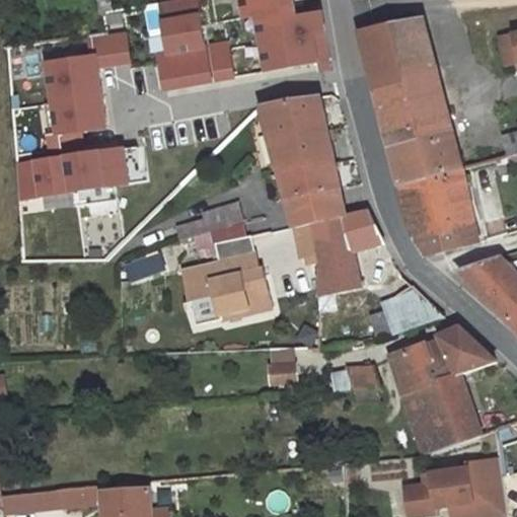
[(95,0),(98,11),(108,10),(105,0),(95,0)]
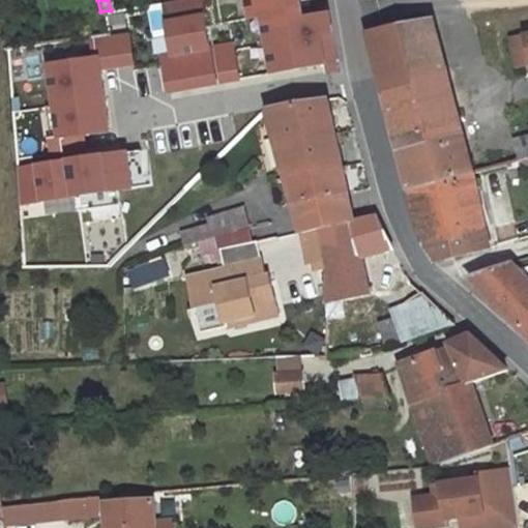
[(168,0),(163,1),(172,54),(162,55),(168,90),(214,82),(199,0),(168,0)]
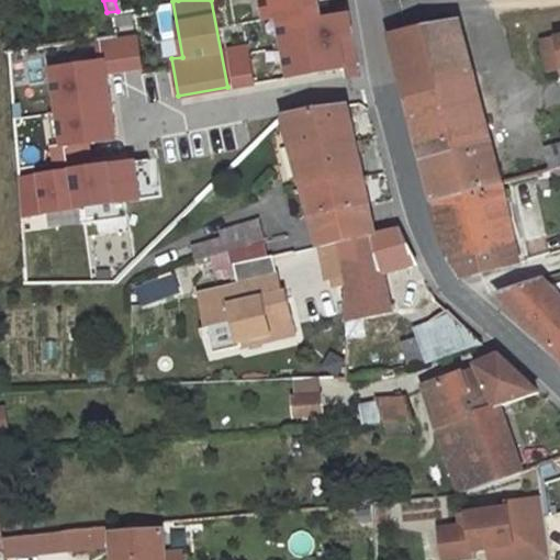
[(291,13),(288,0),(247,0),(248,3),(265,1),(267,17),(278,15),(291,13)]
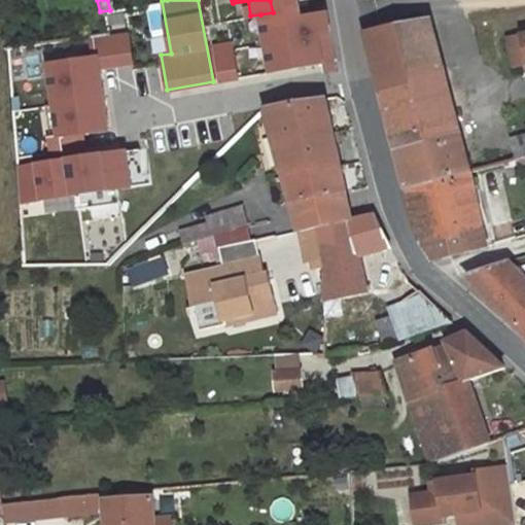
[(270,0),(273,12),(260,14),(271,71),(322,62),(317,33),(328,31),(325,11),(300,16),(296,0),(270,0)]
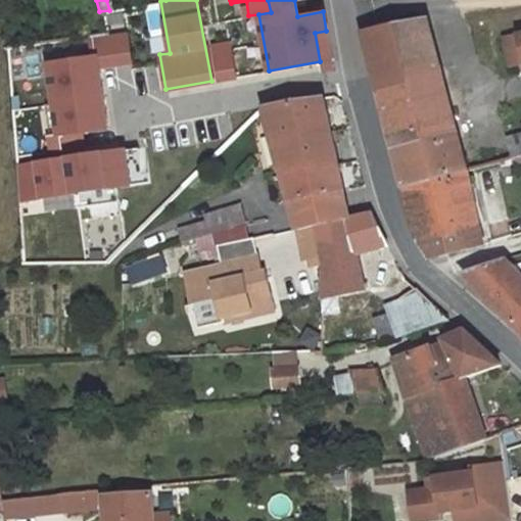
[(438,64),(427,18),(363,31),(375,81),(438,64)]
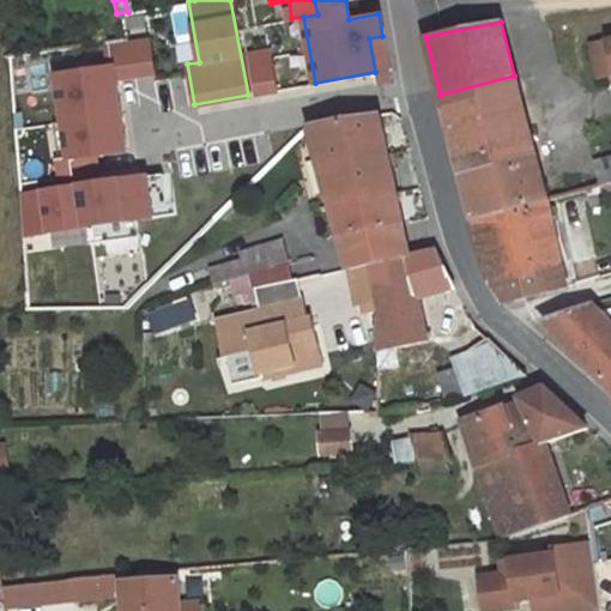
[(147,36),(126,40),(132,74),(152,72),(147,36)]
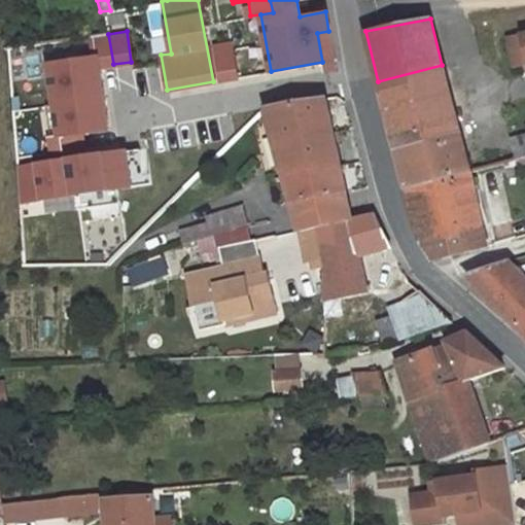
[(524,32),(506,37),(512,63),(524,60),(524,32)]
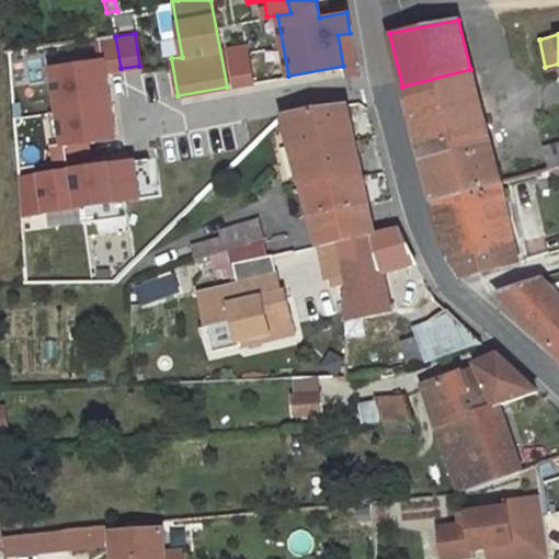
[(115,36),(97,38),(100,60),(103,59),(104,70),(121,68),(115,36)]
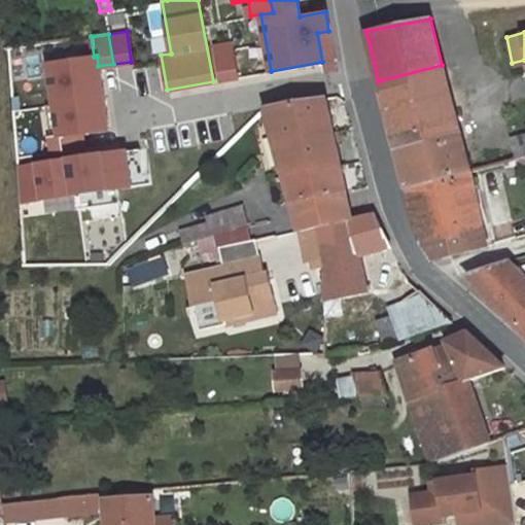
[(229,42),(214,45),(220,79),(235,77),(229,42)]
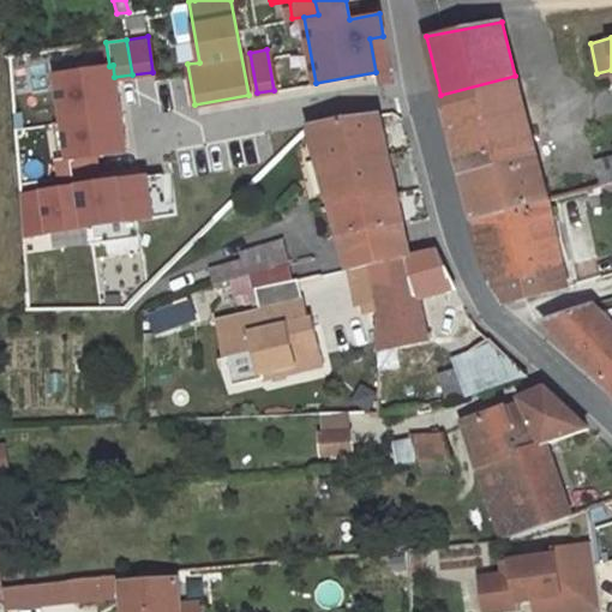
[(109,66),(55,73),(63,120),(120,112),(114,77),(113,65),(109,66)]
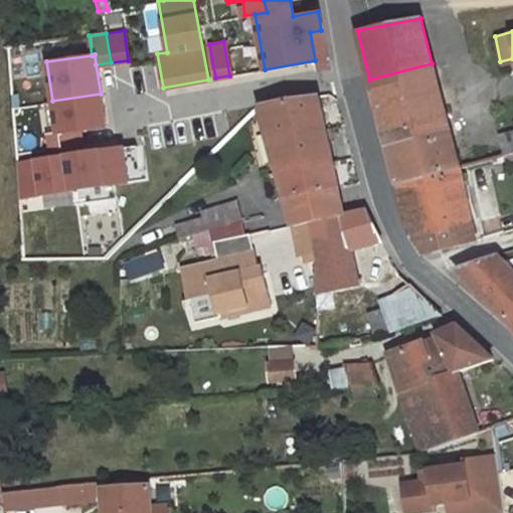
[(396,182),(458,166),(432,63),(369,79),(396,182)]
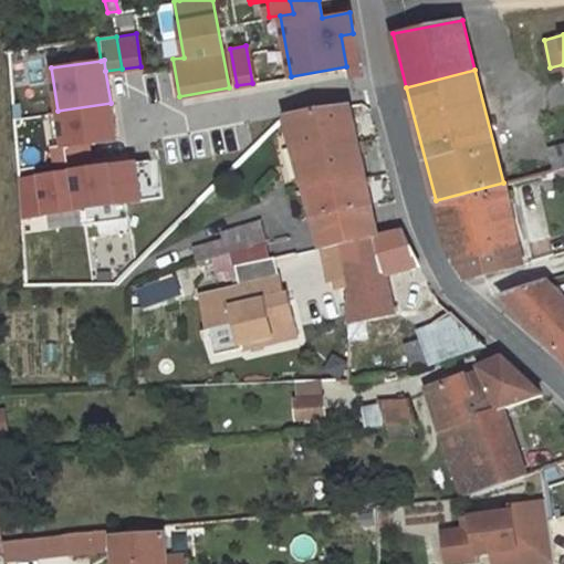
[(111,103),(58,111),(62,145),(115,137),(111,103)]
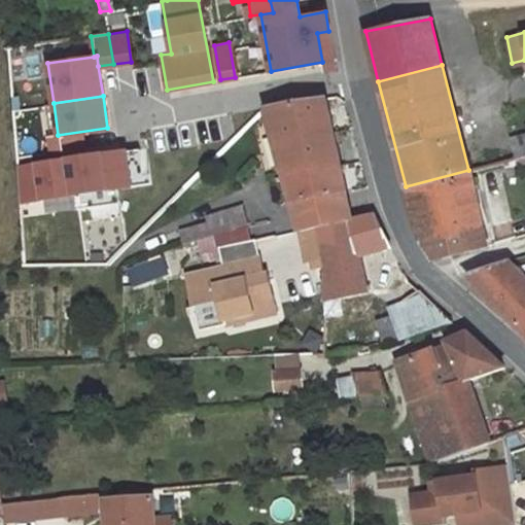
[(324,96),(266,106),(284,173),(339,163),(324,96)]
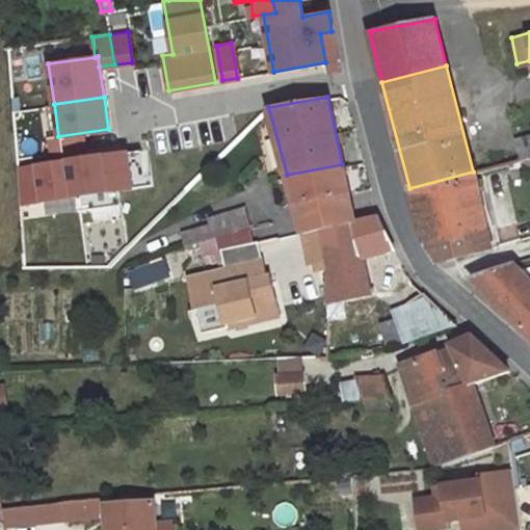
[(529,136),(513,140),(520,160),(529,157),(529,136)]
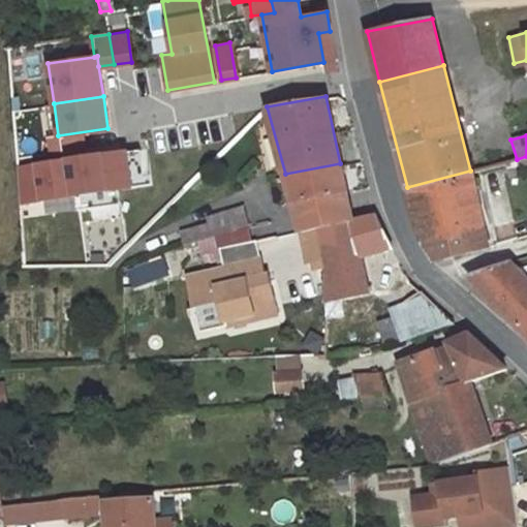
[(150,174),(146,148),(140,149),(145,184),(152,183),(151,174),(150,174)]
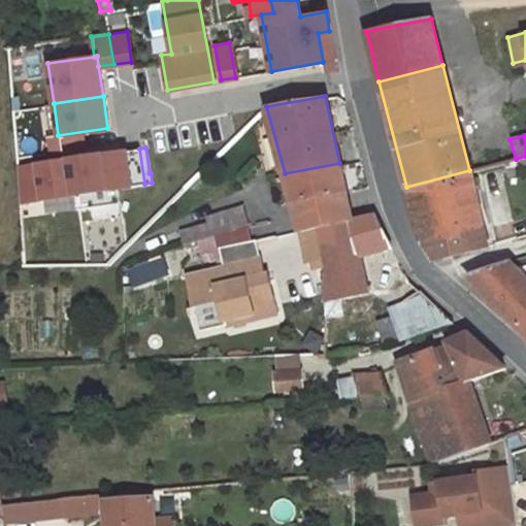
[(144,184),(139,149),(125,151),(130,186),(144,184)]
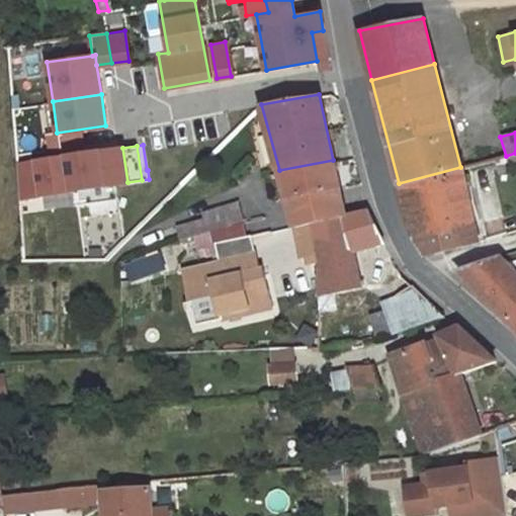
[(122,148),(109,150),(114,184),(127,182),(122,148)]
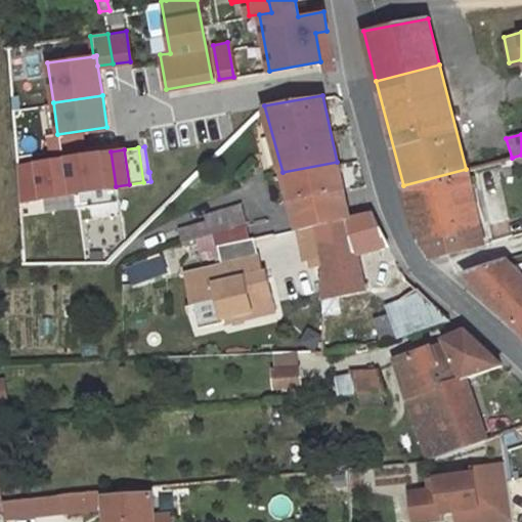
[(111,151),(69,158),(74,192),(76,207),(118,201),(116,186),(111,151)]
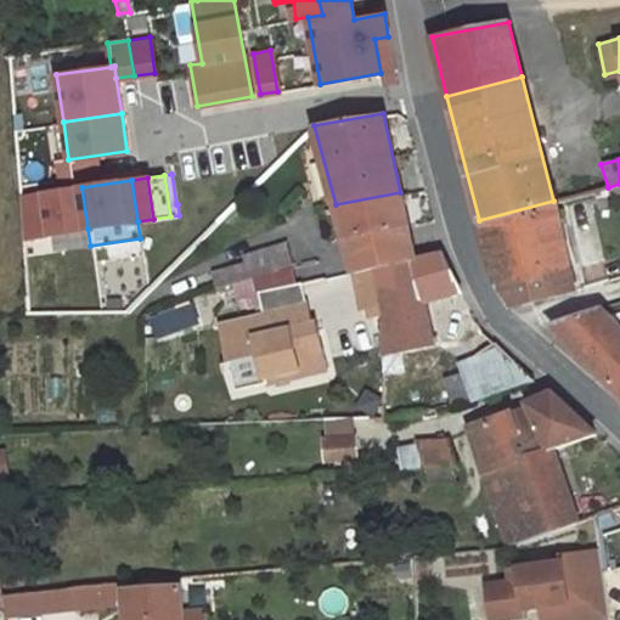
[(82,187),(20,196),(22,237),(88,229),(82,187)]
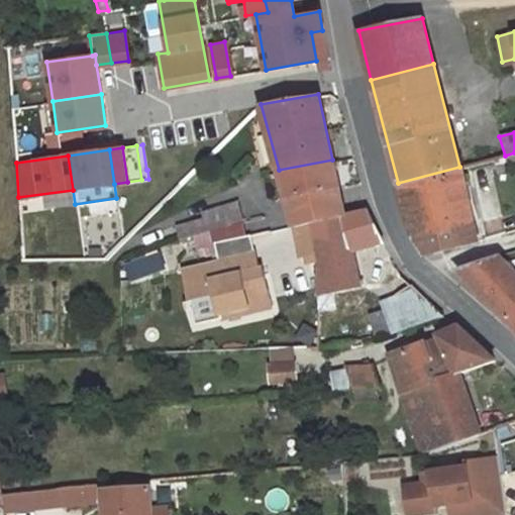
[(332,160),(279,170),(286,197),(337,186),(332,160)]
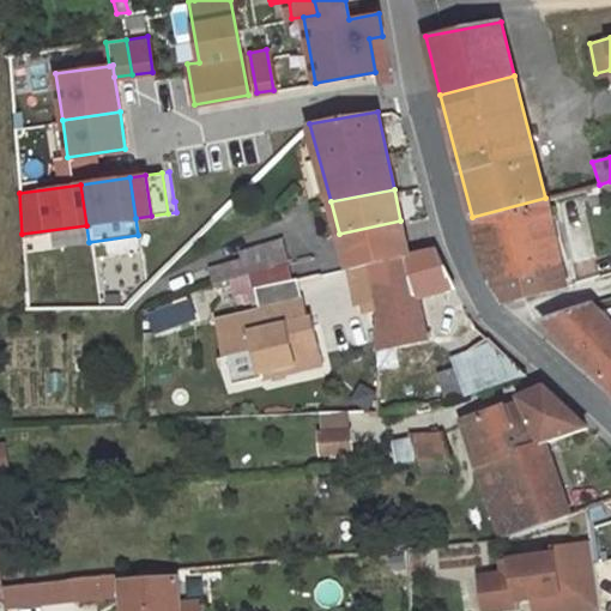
[(545,198),(472,217),(481,252),(489,278),(503,301),(566,285),(545,198)]
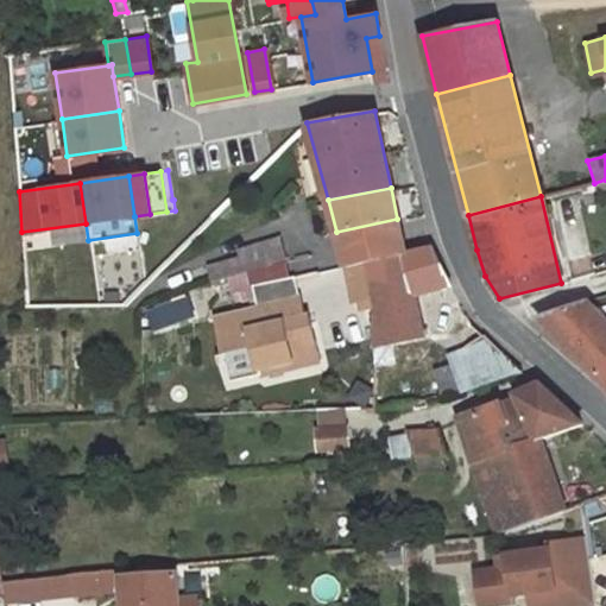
[(364,259),(403,251),(397,219),(336,232),(345,264),(364,259)]
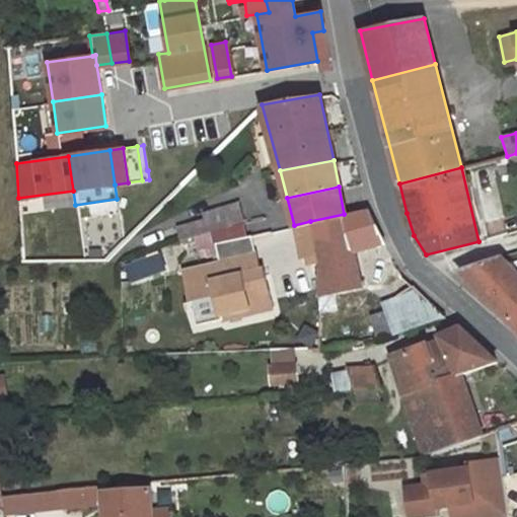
[(240,222),(235,202),(204,211),(206,217),(210,230),(240,222)]
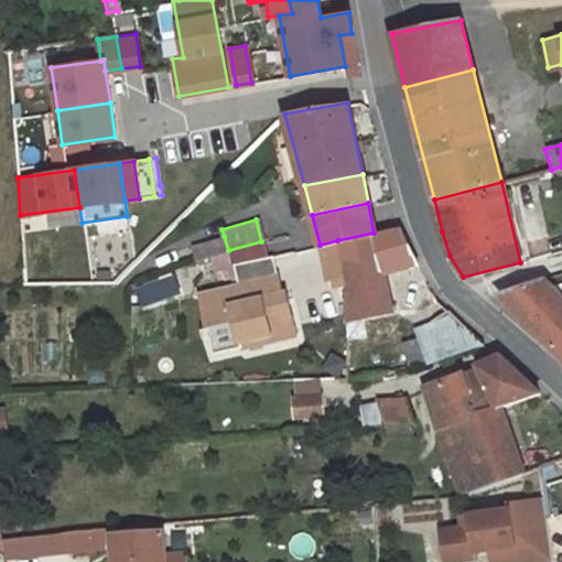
[(413,258),(399,227),(374,233),(337,240),(344,270),(346,282),(349,295),(347,296),(346,336),(361,337),(359,316),(392,309),(381,266),(413,258)]
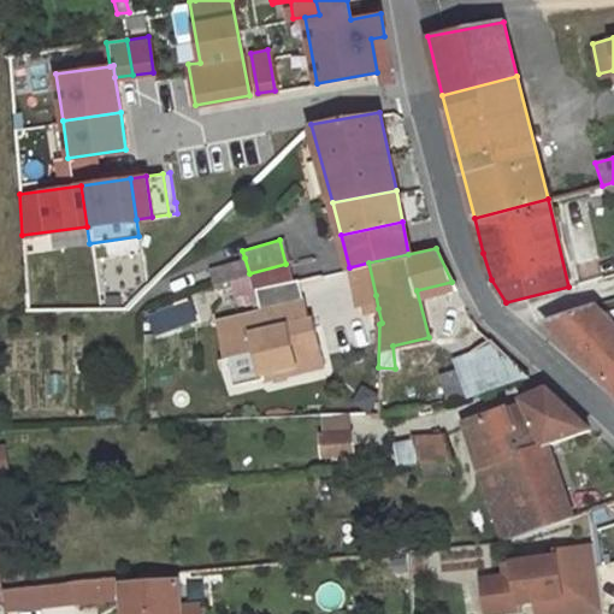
[(249,273),(244,258),(222,265),(222,267),(226,281),(230,279),(249,273)]
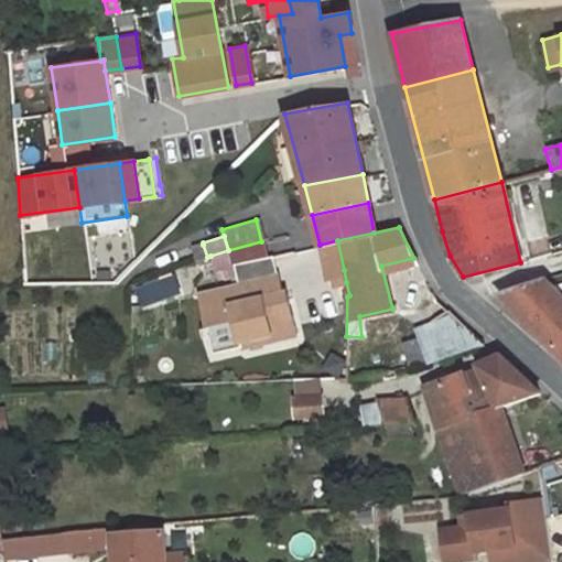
[(344,270),(337,240),(320,245),(323,273),(344,270)]
